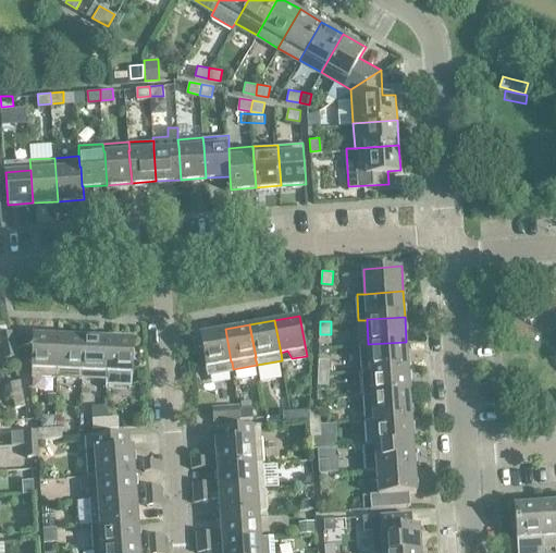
[(200,333),(208,375),(233,369),(232,361),(231,361),(225,329),(200,333)]
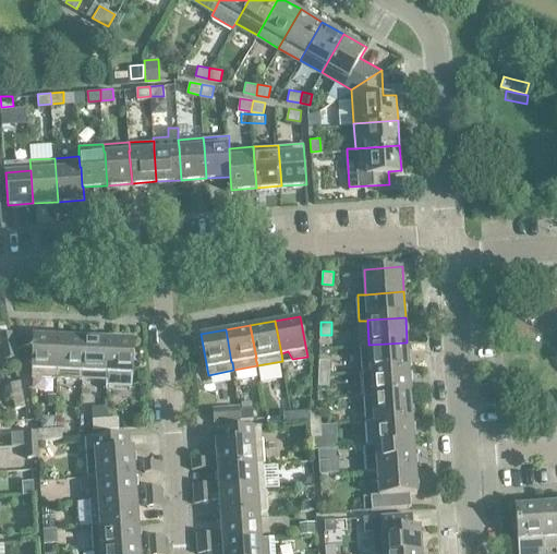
[(14,342),(12,330),(1,333),(3,345),(14,342)]
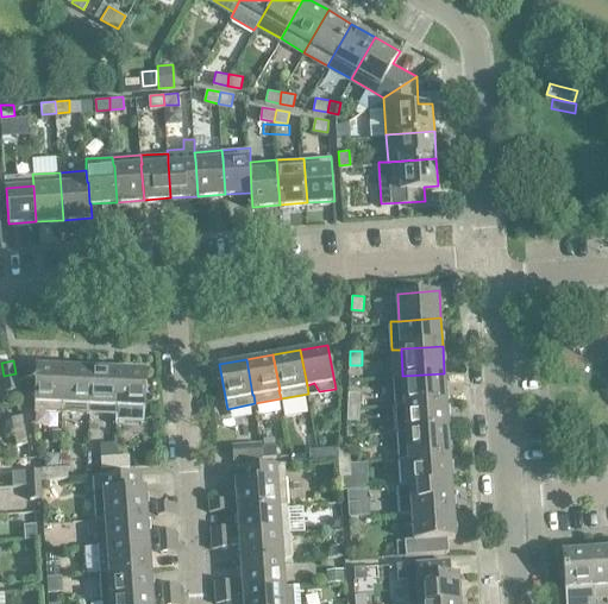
[(37,365),(35,410),(63,411),(64,366),(37,365)]
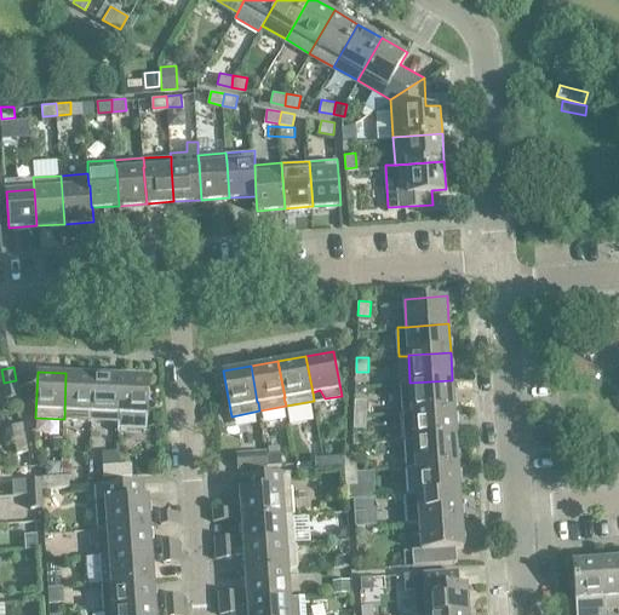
[(92,419),(93,374),(66,373),(64,419),(92,419)]
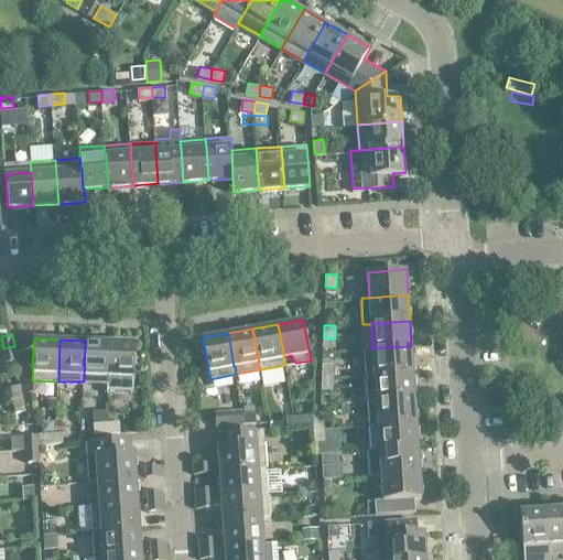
[(108,391),(109,388),(110,341),(85,341),(84,381),(99,383),(99,390),(108,391)]
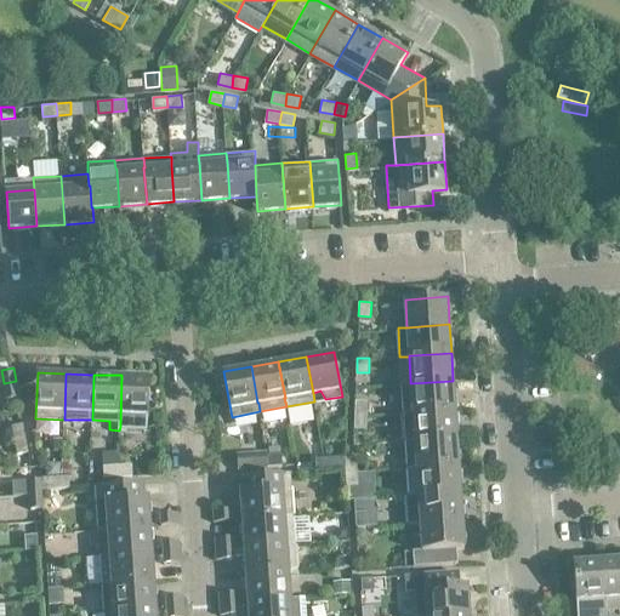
[(147,428),(149,376),(121,375),(120,427),(147,428)]
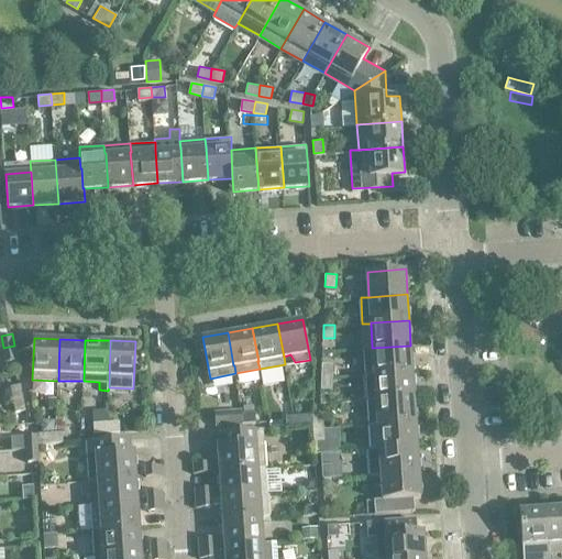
[(3,348),(6,361),(17,359),(14,346),(3,348)]
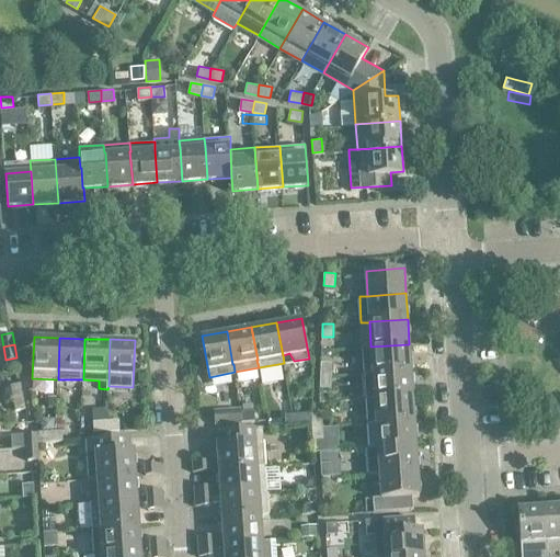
[(370,345),(363,347),(364,372),(411,368),(409,344),(370,347),(370,345)]
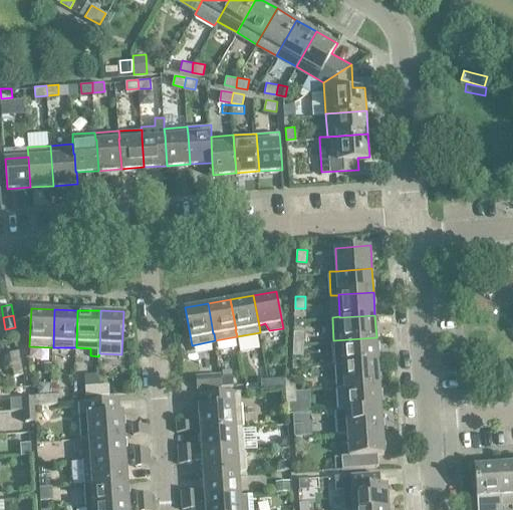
[(304,331),(294,331),(294,342),(304,343),(304,331)]
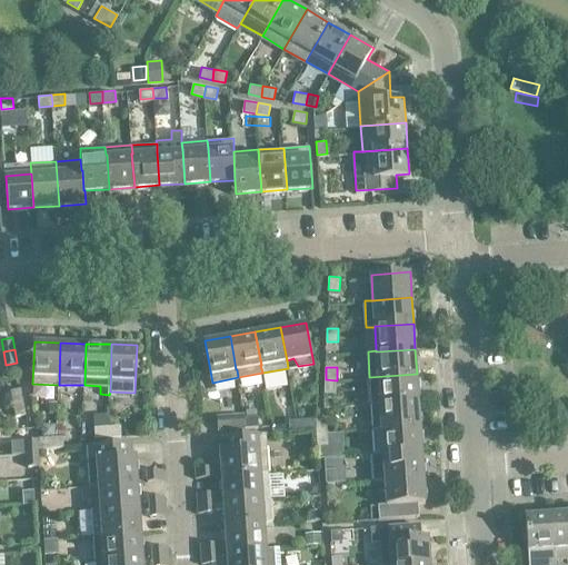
[(371,402),(418,399),(417,374),(369,377),(371,402)]
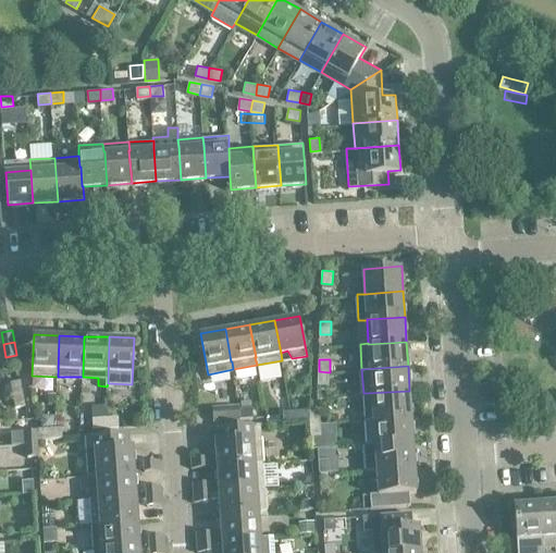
[(319,384),(330,384),(330,372),(319,371),(319,384)]
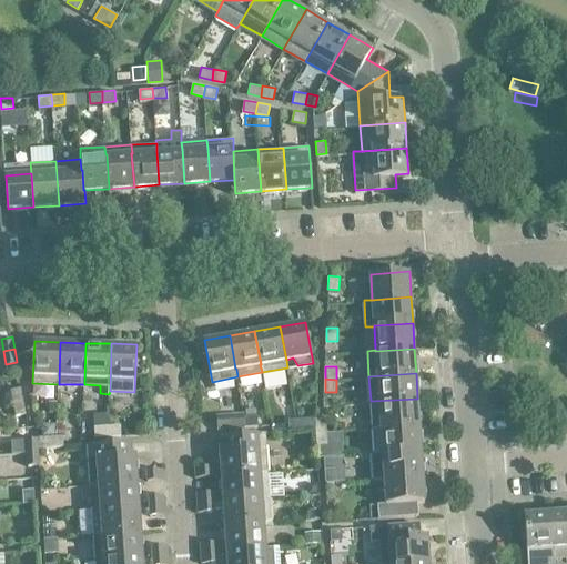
[(21,386),(10,389),(12,401),(23,400),(21,386)]
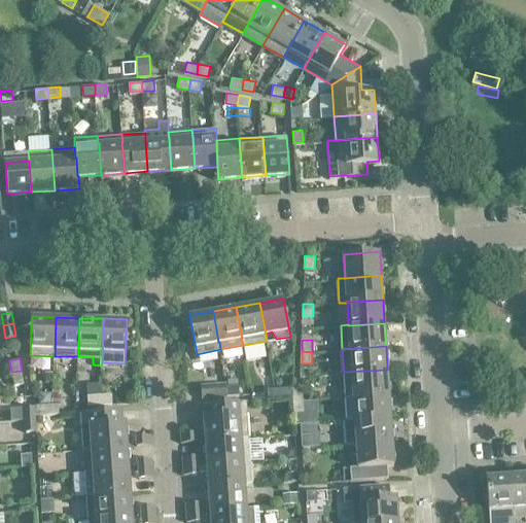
[(344,372),(344,373),(346,396),(389,393),(387,370),(344,372)]
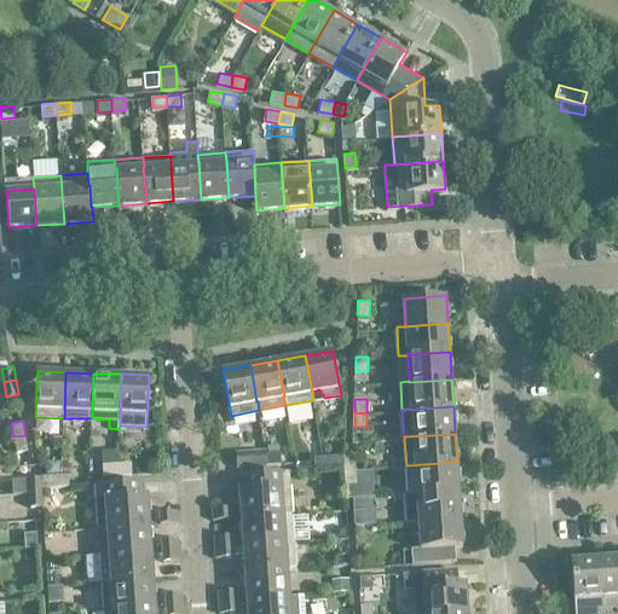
[(17,451),(28,449),(26,435),(13,436),(17,451)]
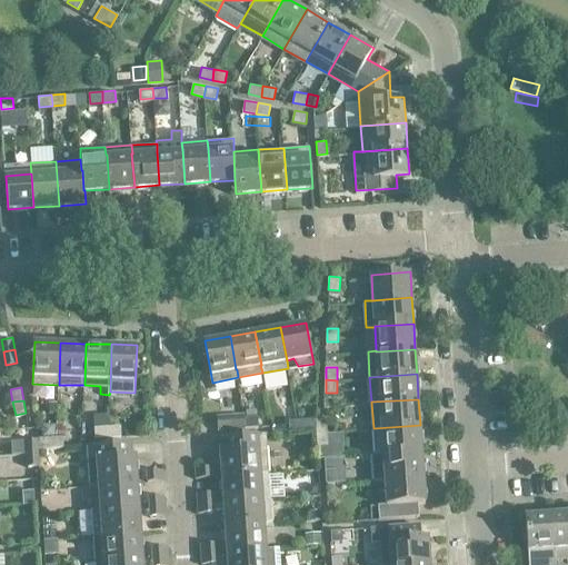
[(246,426),(245,416),(245,413),(218,415),(219,428),(246,426)]
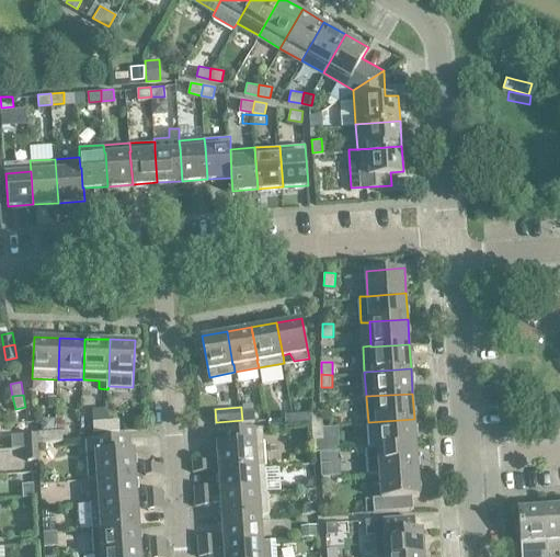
[(242,420),(254,419),(254,409),(241,410),(242,420)]
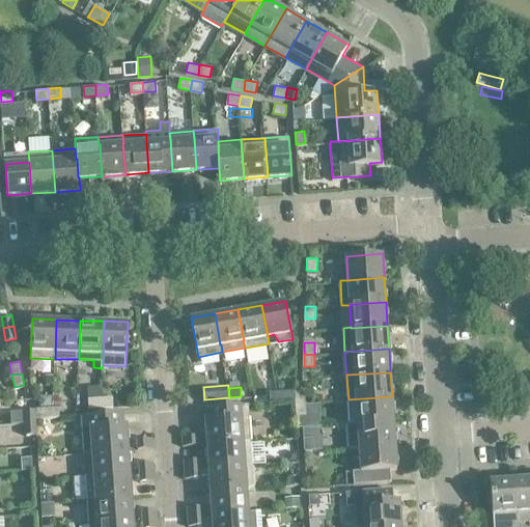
[(296,389),(281,390),(282,400),(297,399),(296,389)]
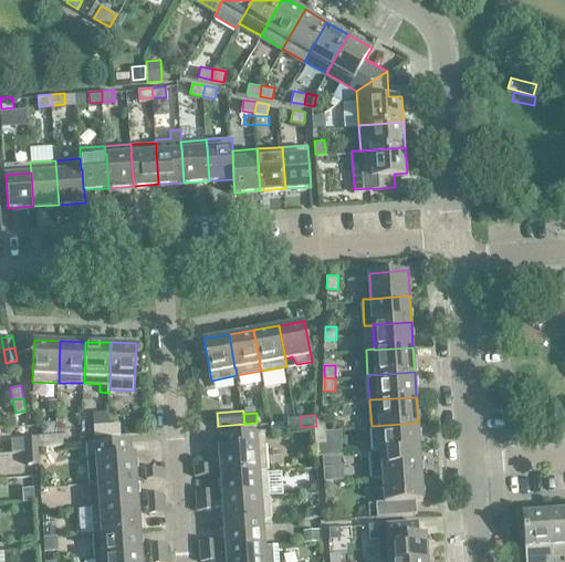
[(327,428),(326,415),(315,415),(316,426),(316,428),(327,428)]
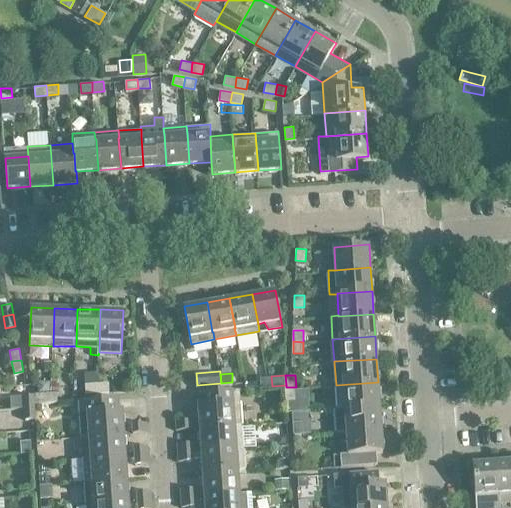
[(262,386),(272,386),(271,376),(261,377),(262,386)]
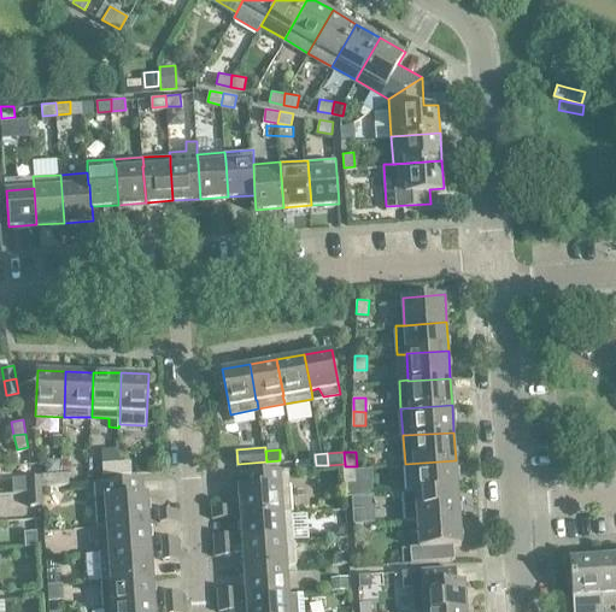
[(132,471),(132,459),(117,460),(118,472),(132,471)]
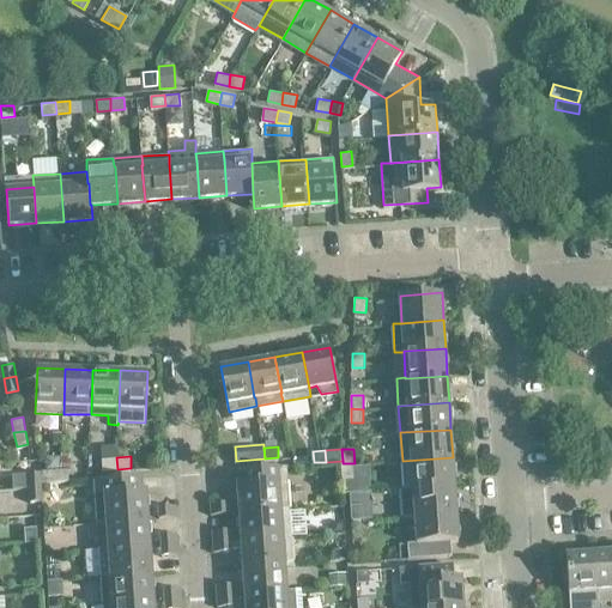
[(61,457),(61,467),(71,467),(71,457),(61,457)]
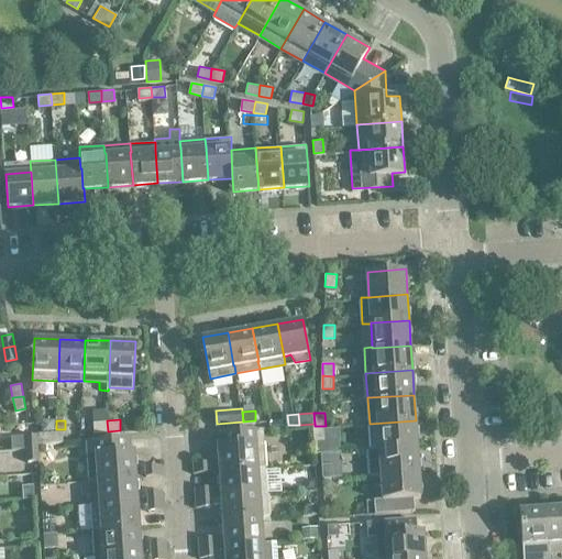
[(94,422),(95,433),(108,431),(107,420),(94,422)]
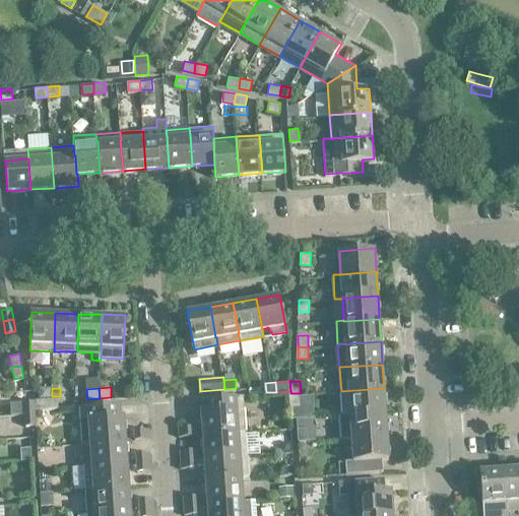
[(341,391),(342,412),(386,409),(384,388),(341,391)]
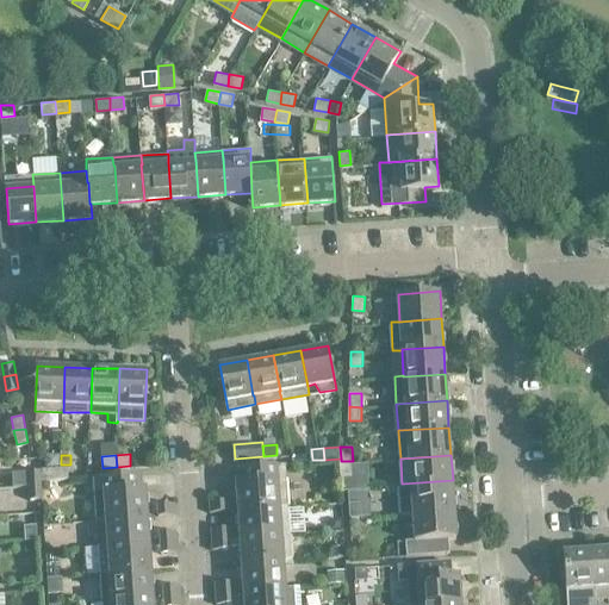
[(341,475),(353,475),(353,461),(341,461),(341,475)]
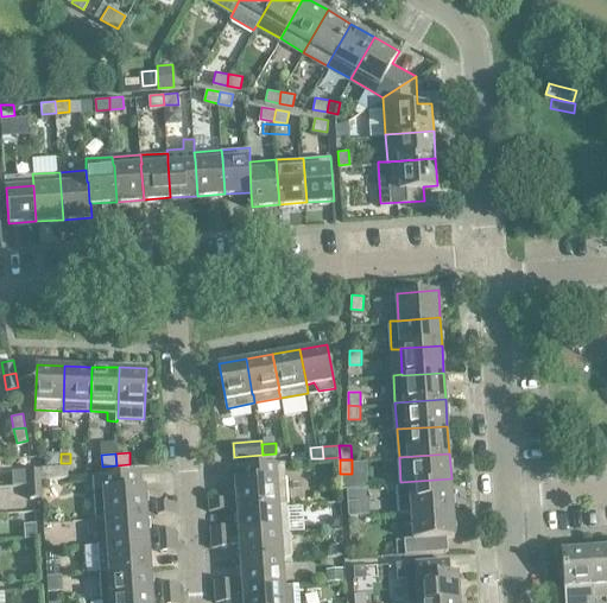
[(238,507),(289,503),(285,461),(241,463),(242,478),(235,478),(238,507)]
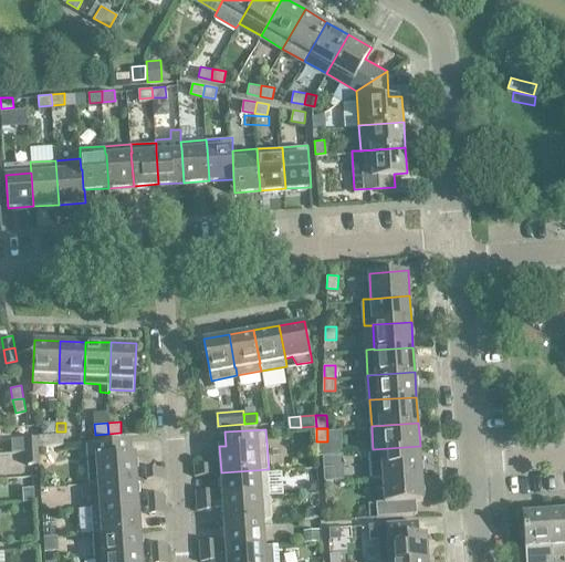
[(63,433),(51,434),(51,445),(64,444),(63,433)]
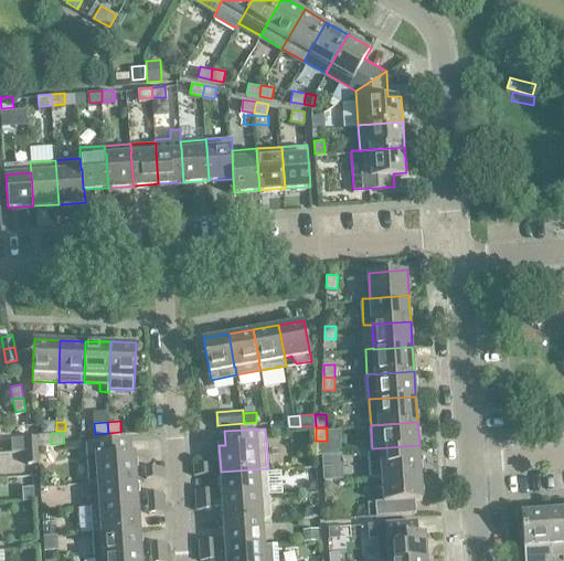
[(38,434),(39,445),(51,444),(51,433),(38,434)]
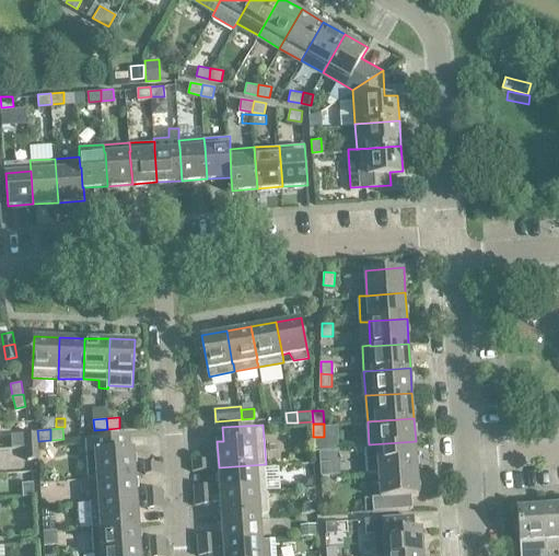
[(26,431),(27,443),(38,443),(38,441),(37,430),(26,431)]
